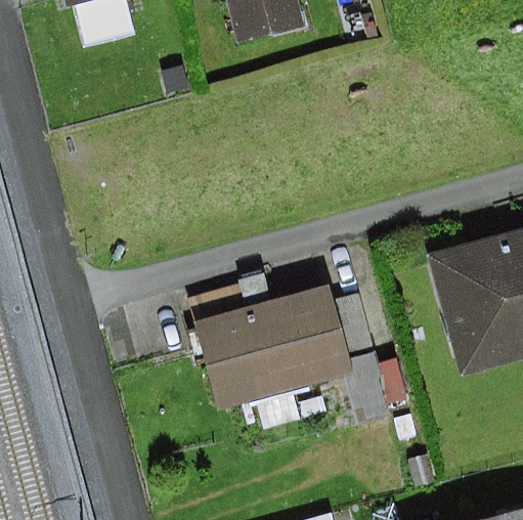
[(69,0),(70,3),(74,2),(84,44),(135,32),(127,0),(69,0)]
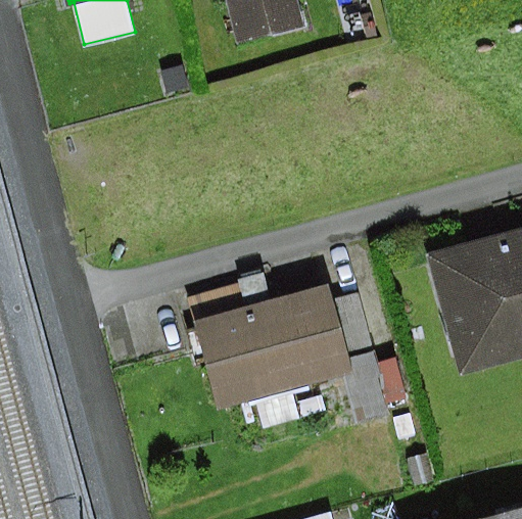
[(230,0),(239,38),(302,21),(296,0),(230,0)]
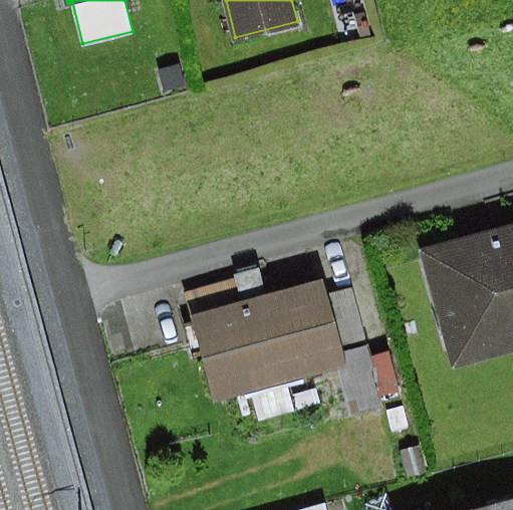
[(181,61),(159,67),(165,88),(187,81),(181,61)]
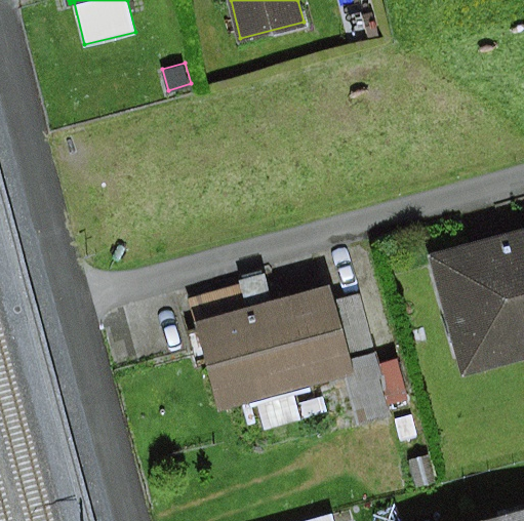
[(523,228),(437,253),(470,367),(523,351),(523,228)]
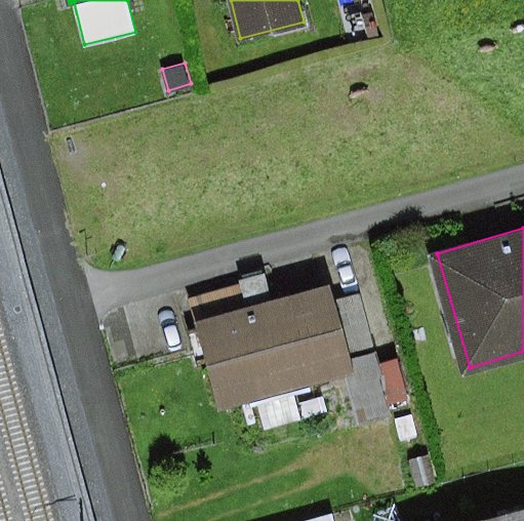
[(191,298),(222,408),(256,398),(266,429),(305,418),(297,390),(354,374),(333,298),(329,284),(273,299),(266,278),(191,298)]
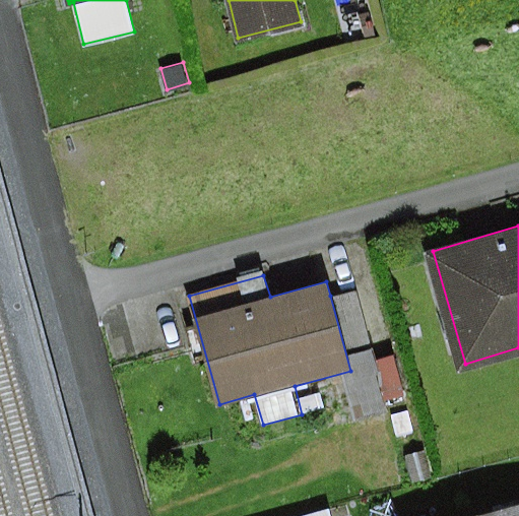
[(357,289),(330,296),(350,371),(362,415),(387,409),(357,289)]
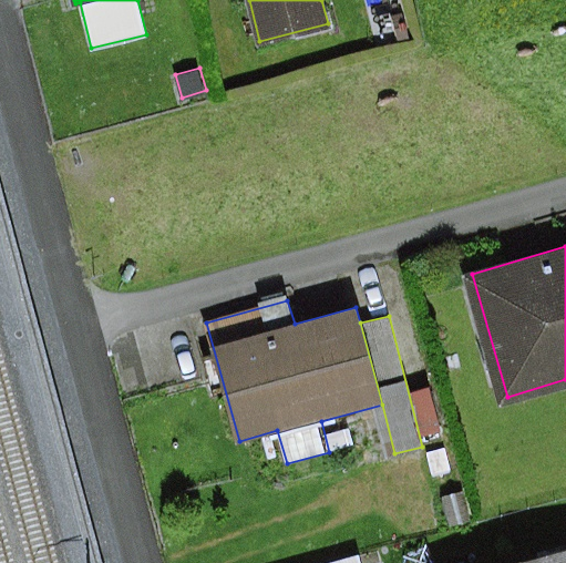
[(464,490),(441,495),(448,525),(472,519),(464,490)]
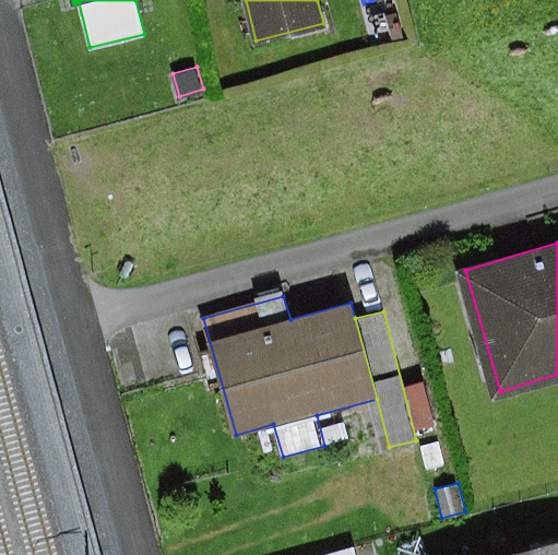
[(557,542),(518,554),(517,554),(557,554),(557,542)]
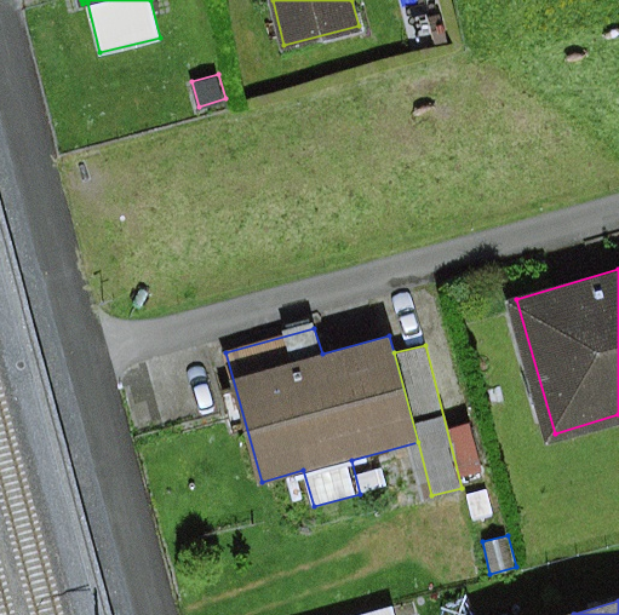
[(350,614),(393,614),(390,604),(350,614)]
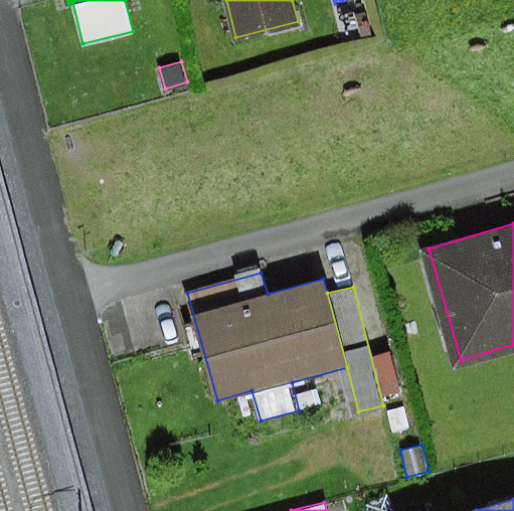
All buildings are outlined.
